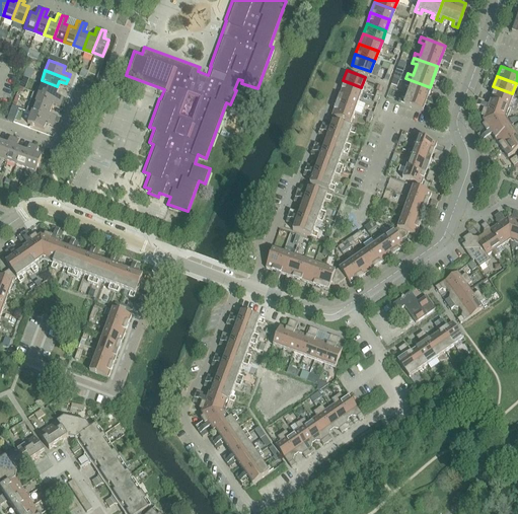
[(398,99),(422,107),(430,87),(405,78),(403,83),(409,85),(404,95),(400,93),(398,99)]
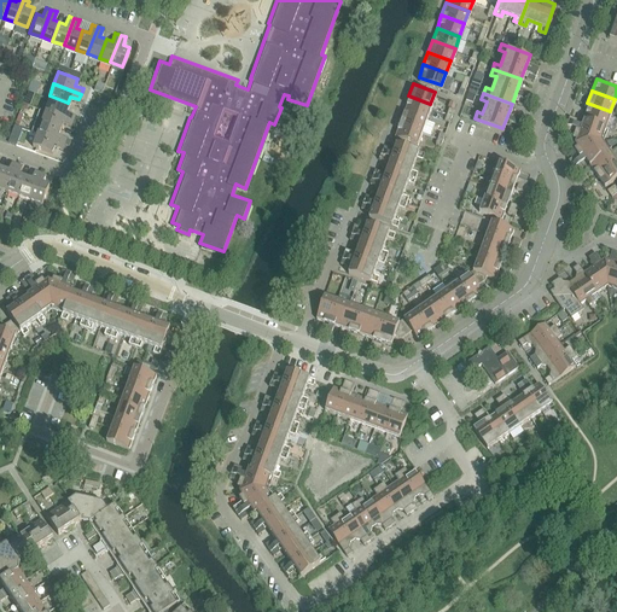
[(45,108),(73,117),(75,111),(67,109),(68,103),(50,95),(45,108)]
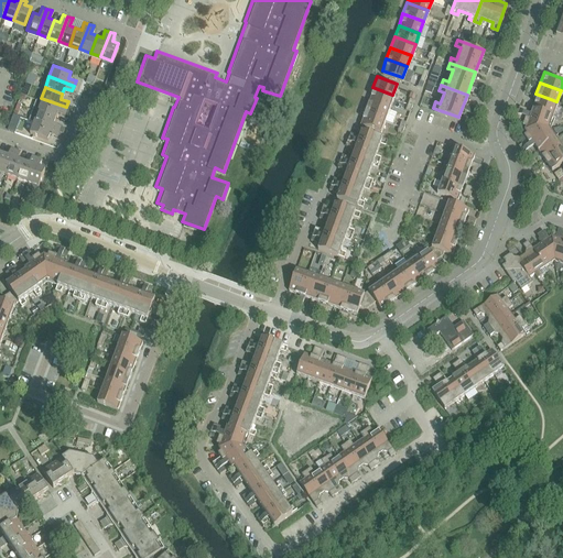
[(372,87),(368,98),(389,106),(392,95),(372,87)]
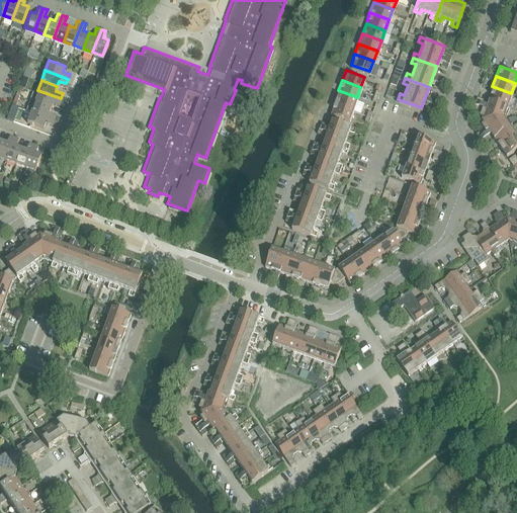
[(492,86),(489,97),(509,104),(507,103),(511,93),(492,86)]
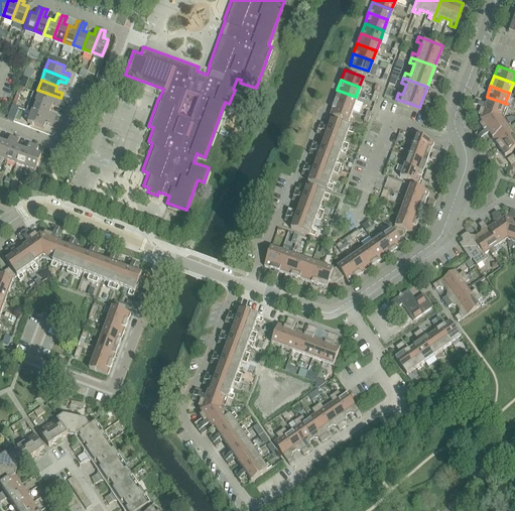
[(60,98),(37,90),(33,88),(29,97),(49,105),(51,100),(58,102),(60,98)]
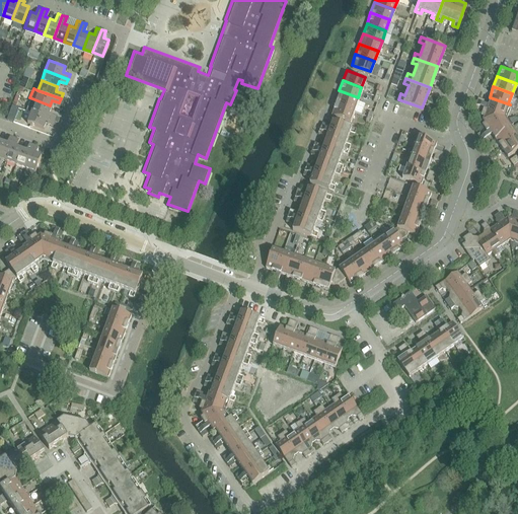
[(335,100),(354,107),(358,97),(339,90),(335,100)]
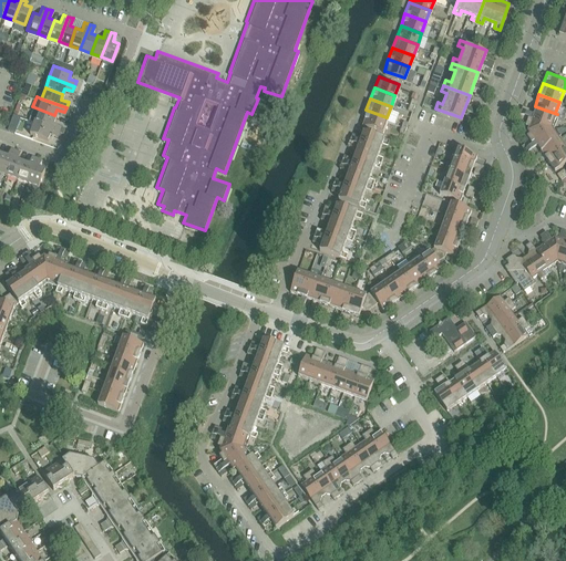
[(29,117),(33,120),(59,128),(61,124),(53,121),(54,115),(32,106),(29,117)]
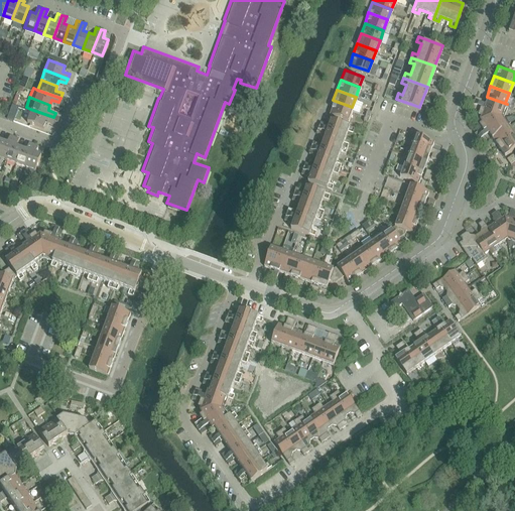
[(480,113),(479,117),(504,113),(507,104),(487,97),(483,106),(480,105),(478,112),(480,113)]
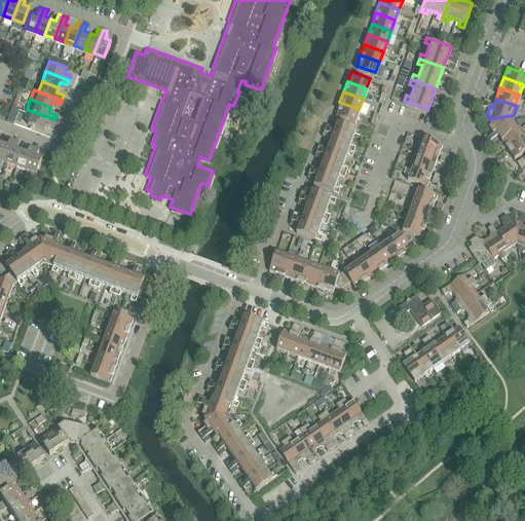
[(359,109),(339,102),(335,113),(354,120),(359,109)]
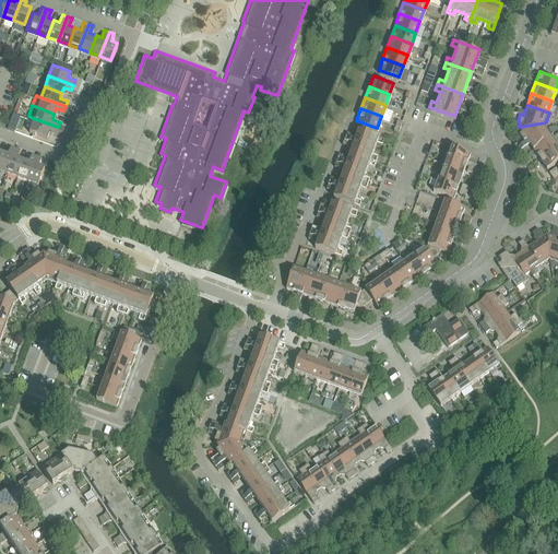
[(58,127),(33,118),(28,129),(46,134),(48,129),(56,131),(58,127)]
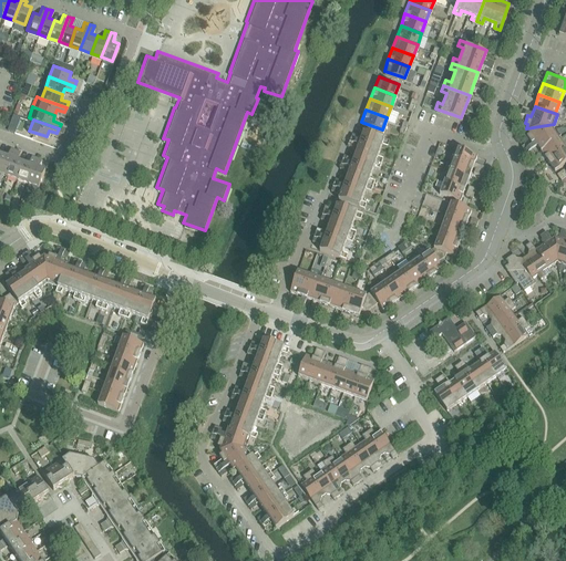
[(533,138),(539,147),(559,134),(554,124),(526,128),(528,131),(526,133),(531,139),(533,138)]
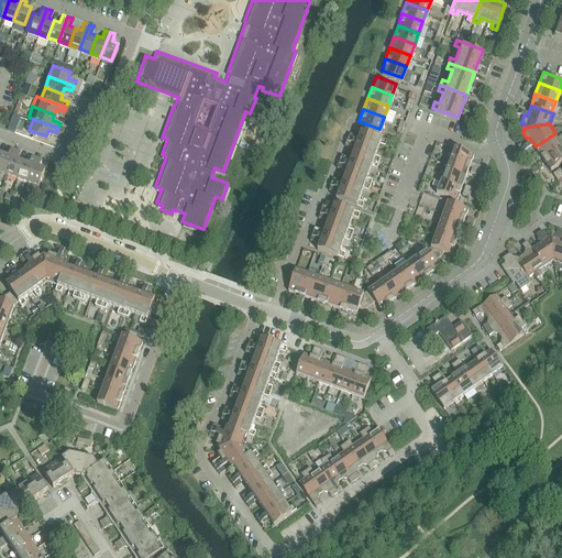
[(386,137),(360,128),(352,150),(377,160),(379,154),(374,152),(378,141),(384,142),(386,137)]
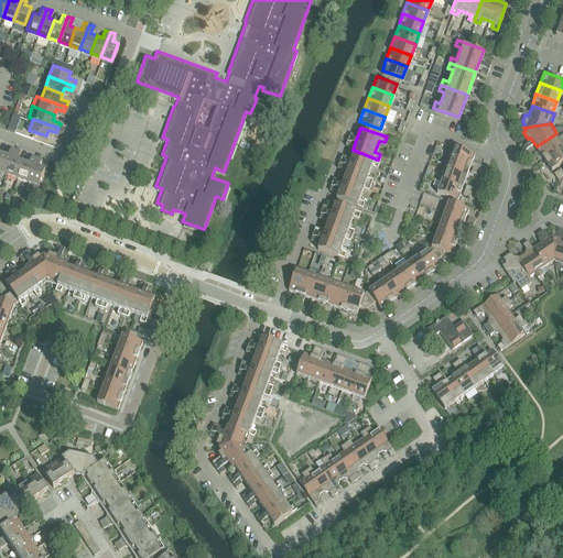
[(537,146),(544,156),(562,144),(555,134),(556,133),(537,146)]
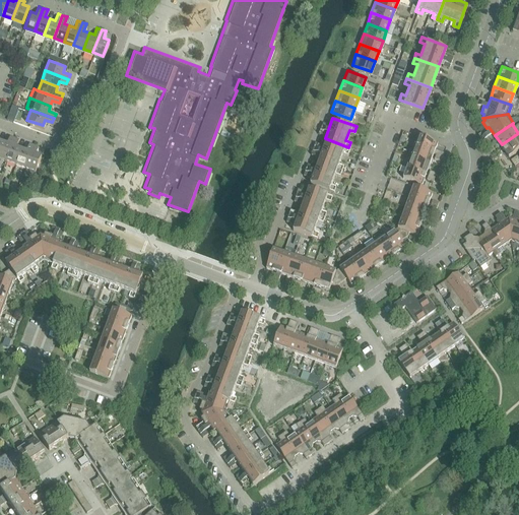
[(417,132),(413,143),(433,150),(437,139),(417,132)]
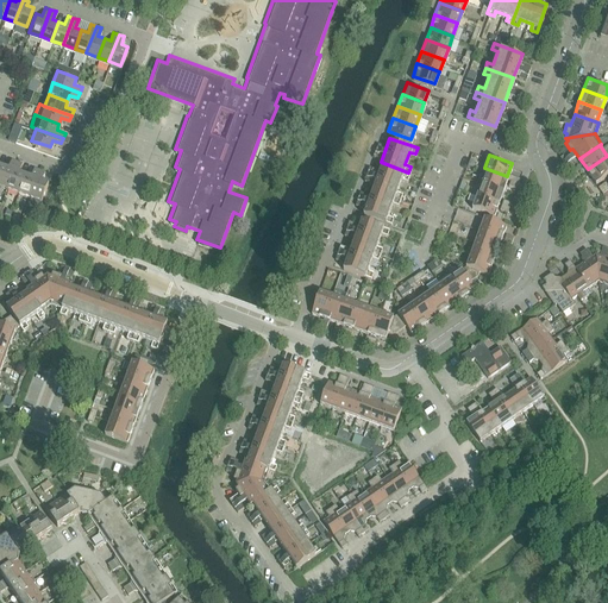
[(0,182),(6,184),(17,158),(11,156),(7,164),(1,162),(0,165),(0,182)]
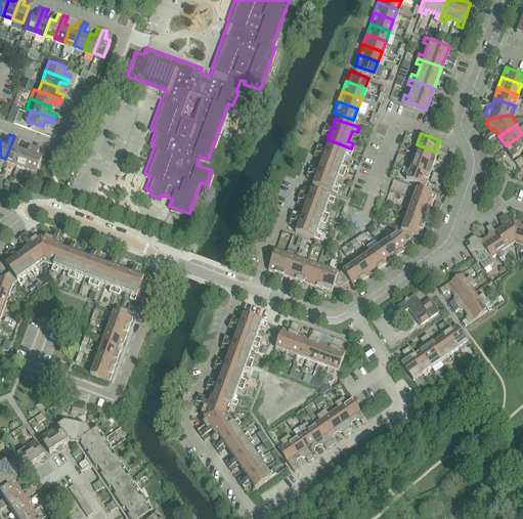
[(522,135),(522,134),(506,145),(512,155),(522,146),(522,135)]
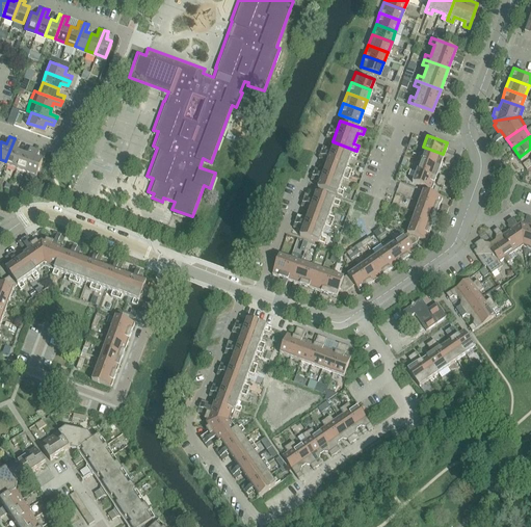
[(5,161),(16,165),(22,149),(16,147),(19,139),(15,138),(5,161)]
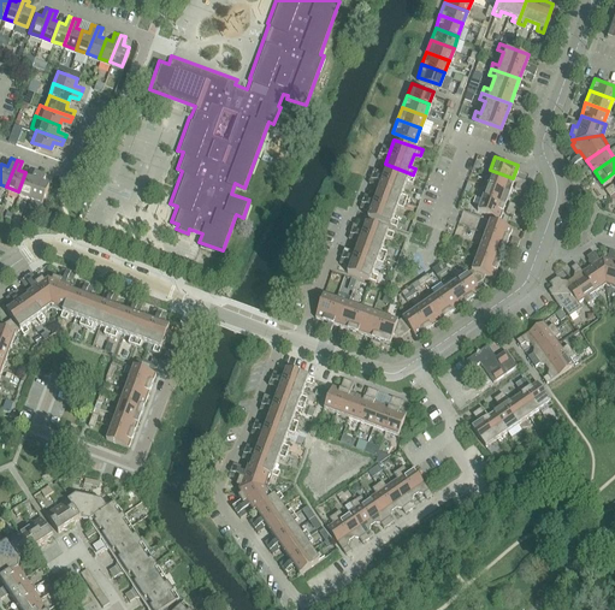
[(413,175),(385,164),(376,188),(404,199),(407,193),(401,191),(406,178),(411,181),(413,175)]
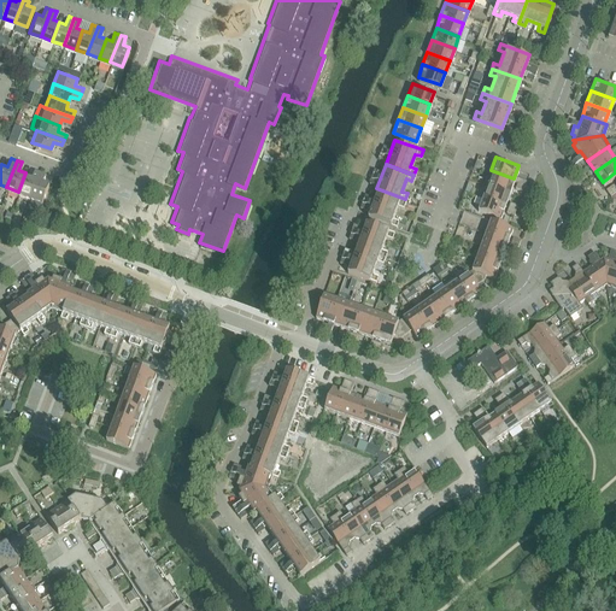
[(18,192),(29,195),(40,169),(34,166),(31,175),(25,172),(18,192)]
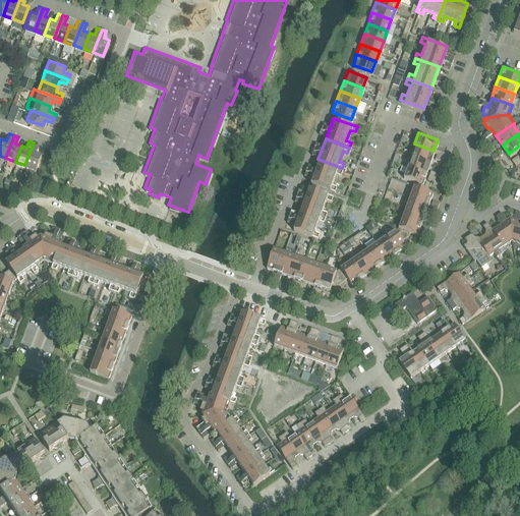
[(34,142),(24,165),(35,169),(41,153),(36,151),(38,144),(34,142)]
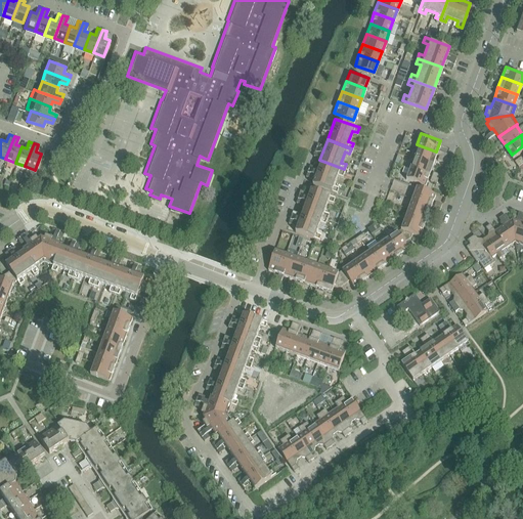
[(417,144),(413,155),(432,162),(436,152),(417,144)]
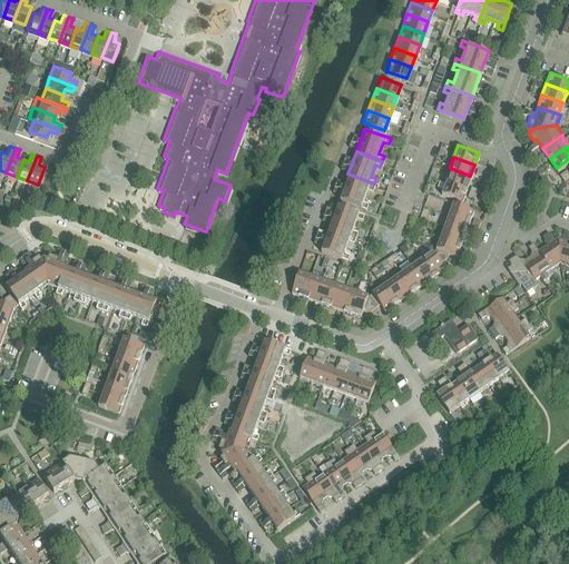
[(559,171),(563,178),(568,172),(568,170),(566,167),(559,171)]
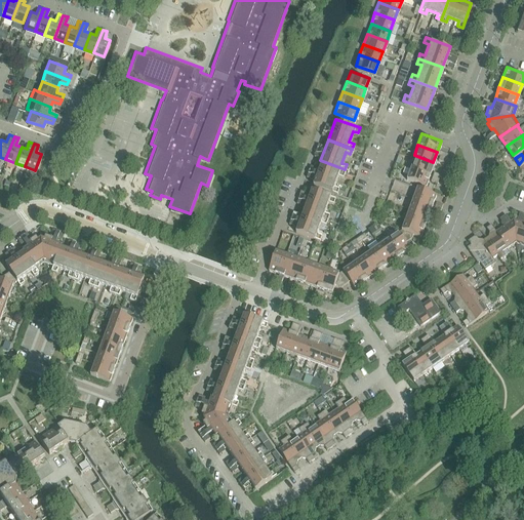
[(414,155),(410,165),(430,172),(433,162),(414,155)]
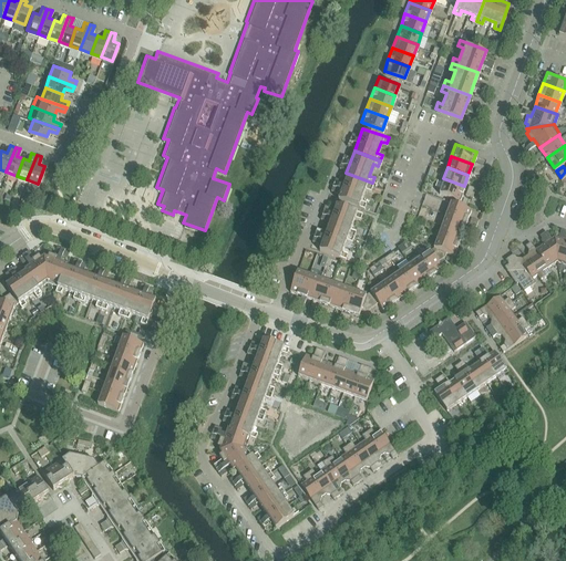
[(372,183),(346,173),(338,196),(363,206),(366,199),(360,198),(364,186),(370,188),(372,183)]
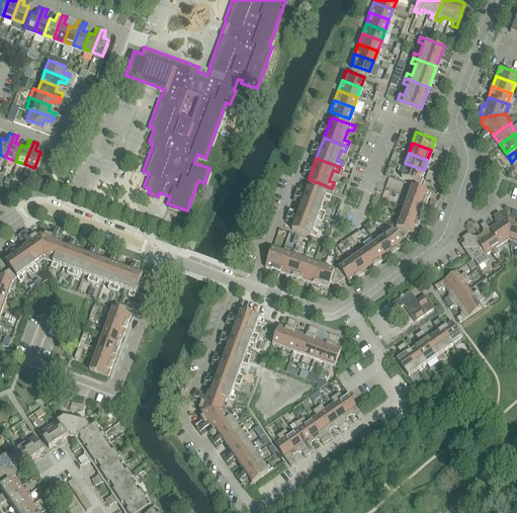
[(424,170),(405,163),(401,174),(420,180),(424,170)]
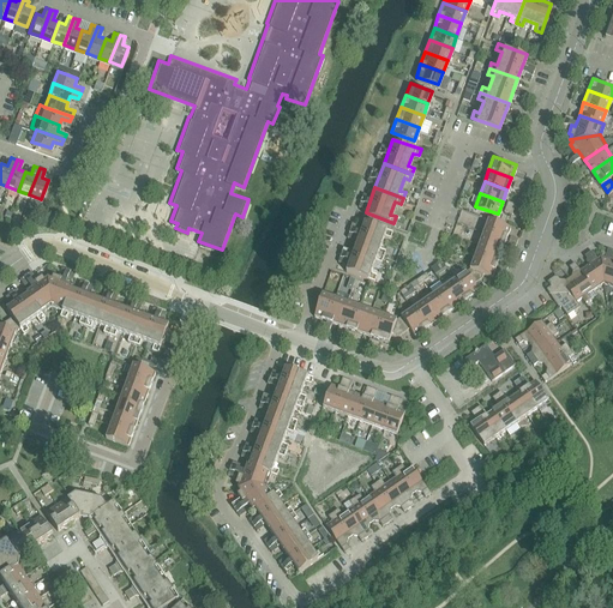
[(487,216),(482,228),(505,236),(510,223),(487,216)]
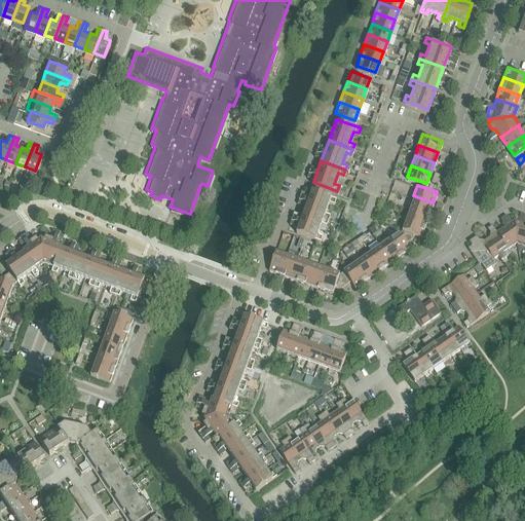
[(303,208),(328,217),(330,212),(325,210),(329,199),(334,200),(335,195),(311,187),(303,208)]
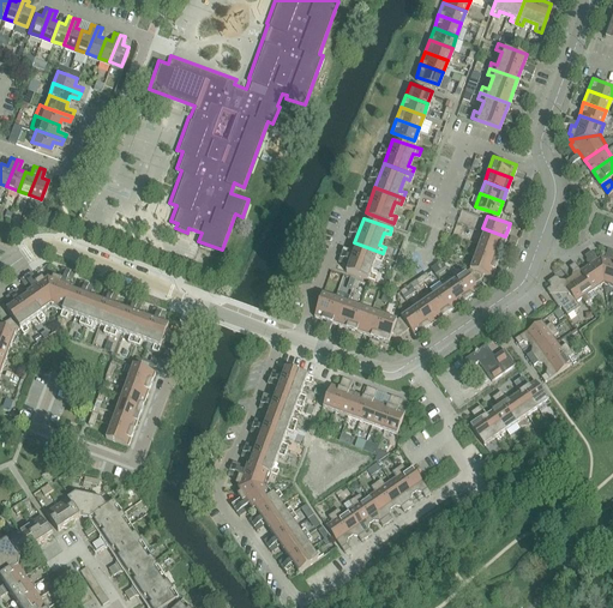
[(482,228),(479,240),(500,248),(505,236),(482,228)]
